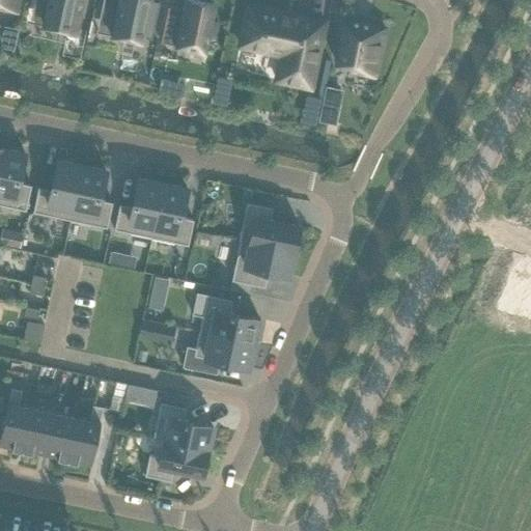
[(17,6),(18,0),(0,0),(0,7),(11,10),(12,5),(17,6)]
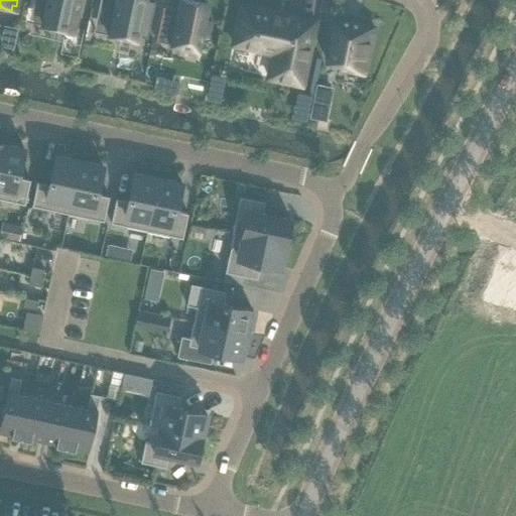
[(84,0),(36,0),(36,3),(51,6),(46,26),(77,33),(84,0)]
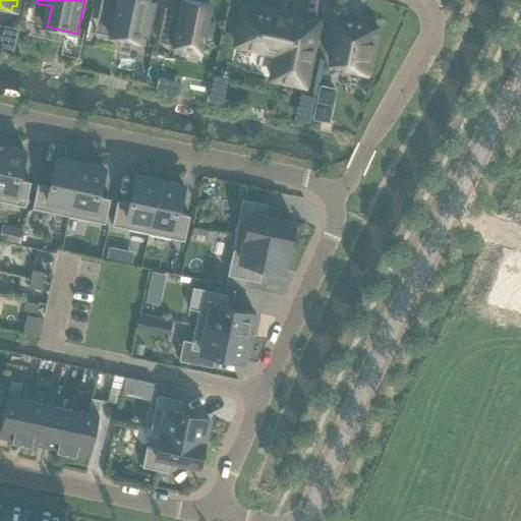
[(147,0),(100,0),(98,11),(112,15),(108,36),(138,43),(147,0)]
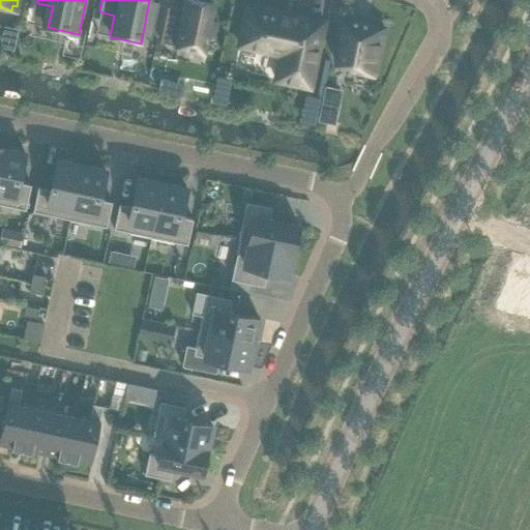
[(197,0),(185,0),(185,2),(184,2),(183,10),(168,7),(160,42),(193,50),(193,49),(204,51),(205,48),(207,37),(213,38),(217,21),(211,20),(213,8),(213,4),(202,2),(202,1),(197,0)]
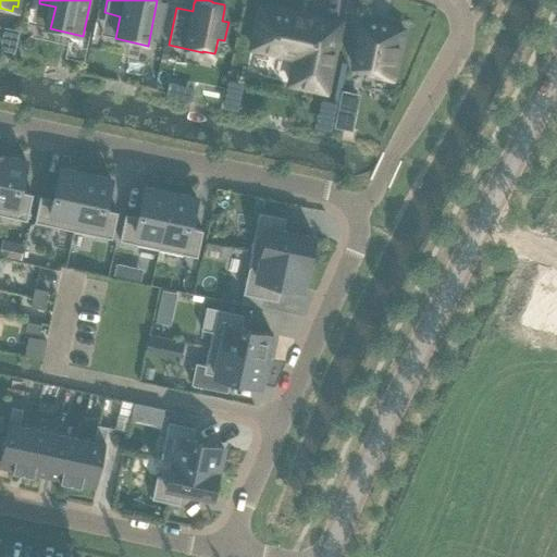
[(312,16),(260,5),(251,48),(300,59),(295,84),(289,83),(289,84),(325,93),(341,23),(338,23),(337,27),(311,21),(312,16)]
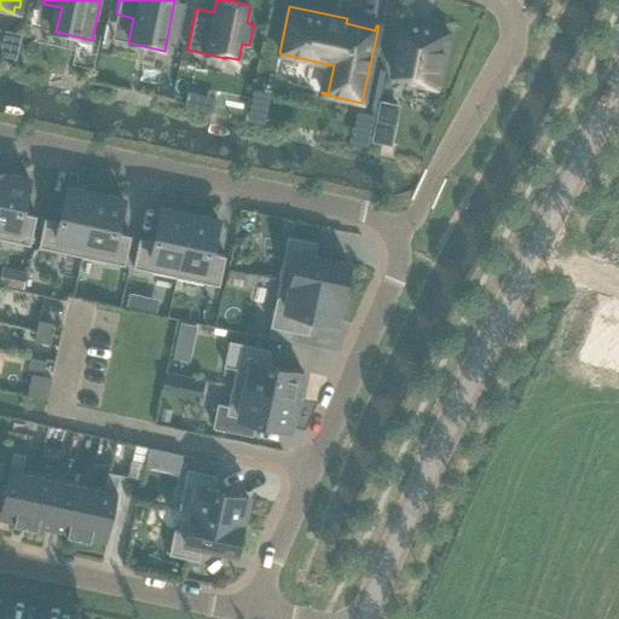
[(433,33),(433,29),(404,22),(392,77),(409,81),(406,94),(408,94),(410,86),(435,91),(447,35),(433,33)]
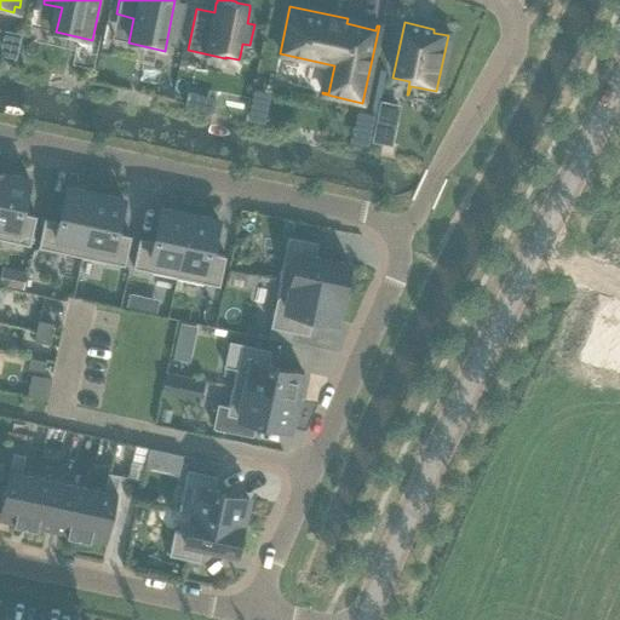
[(3,39),(19,42),(21,34),(5,30),(3,39)]
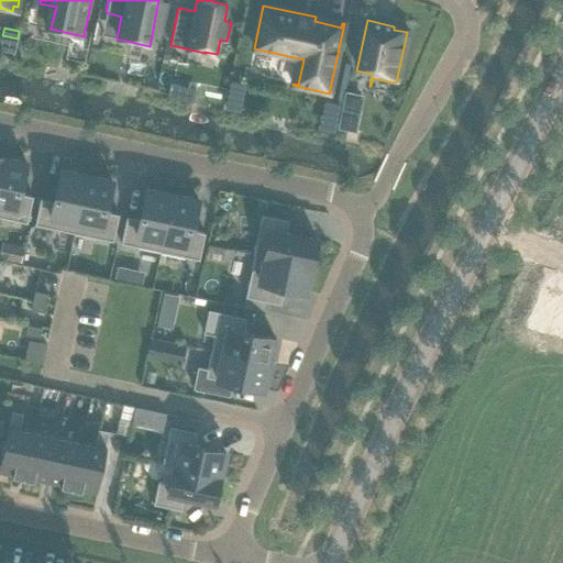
[(167,97),(177,98),(179,86),(170,84),(167,97)]
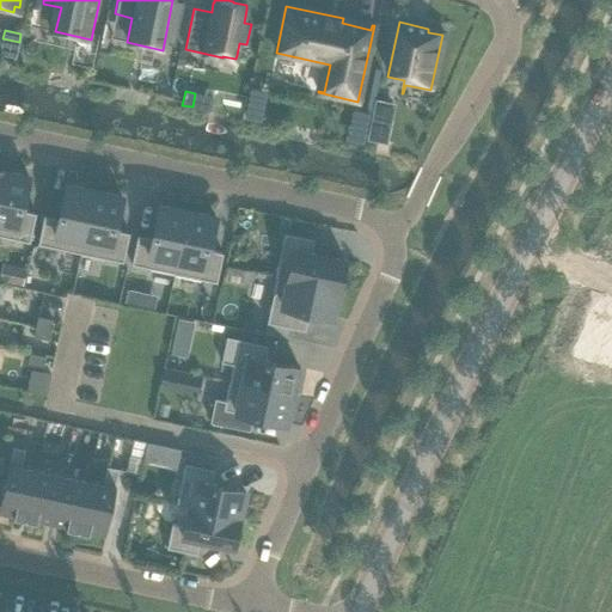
[(349,126),(367,129),(371,114),(353,110),(349,126)]
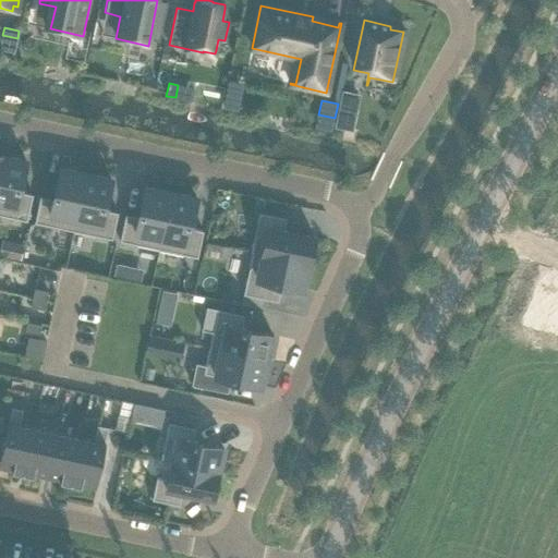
[(0,156),(0,157),(0,216),(26,222),(33,195),(20,192),(26,161),(0,156)]
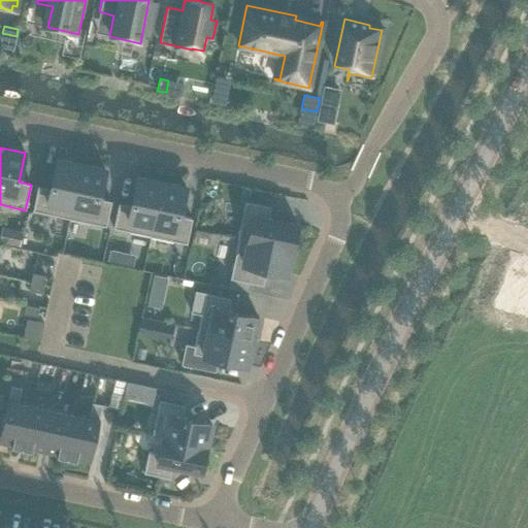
[(69,220),(81,165),(57,160),(51,189),(38,186),(32,211),(69,220)]
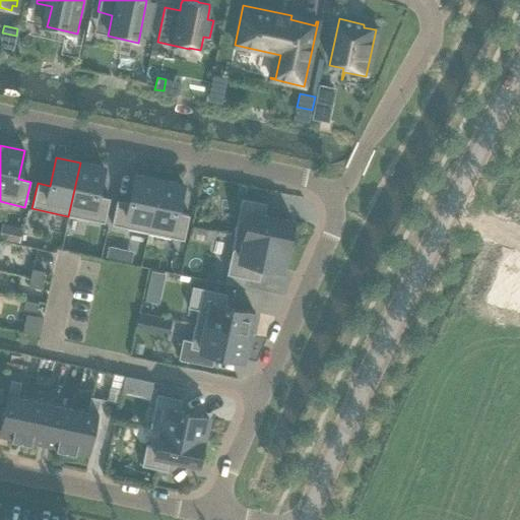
[(80,163),(68,216),(105,223),(110,199),(98,196),(104,168),(80,163)]
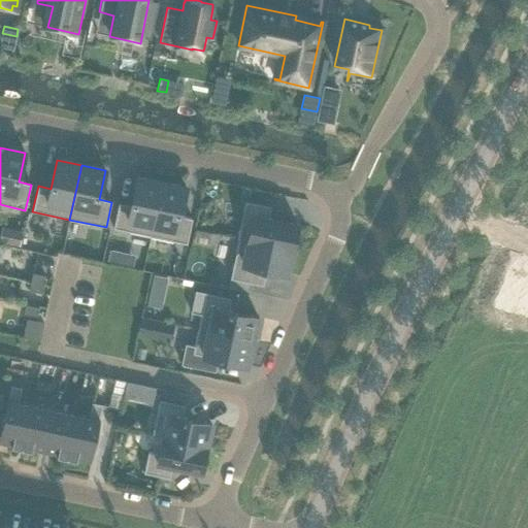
[(150,237),(162,183),(137,177),(131,206),(119,203),(113,229),(150,237)]
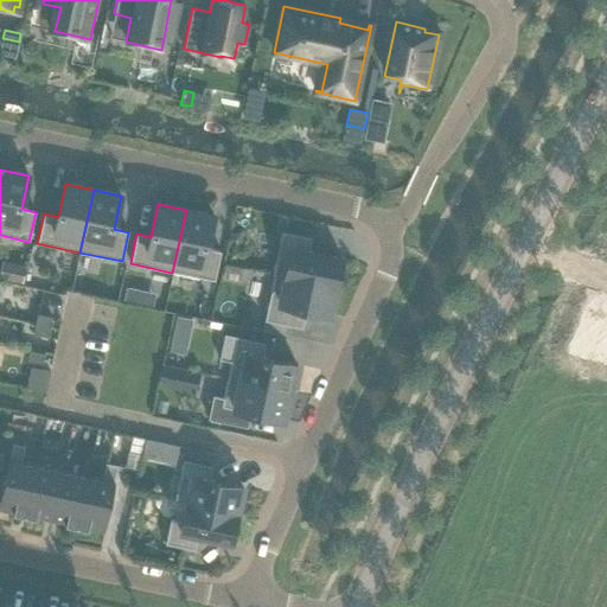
[(186,210),(172,273),(215,281),(221,253),(206,249),(213,216),(186,210)]
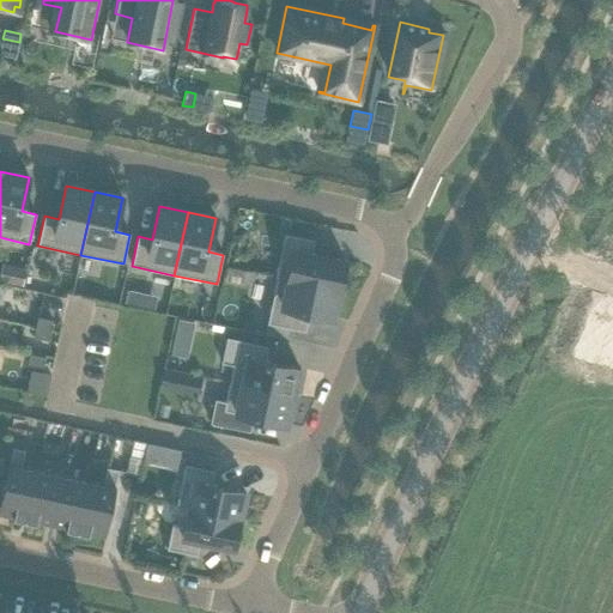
[(275,277),(339,290),(345,262),(311,255),(315,240),(285,234),(275,277)]
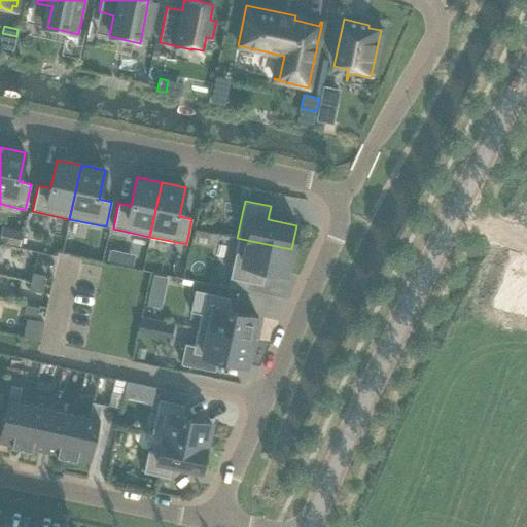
[(0,234),(0,242),(20,247),(23,232),(1,227),(0,234)]
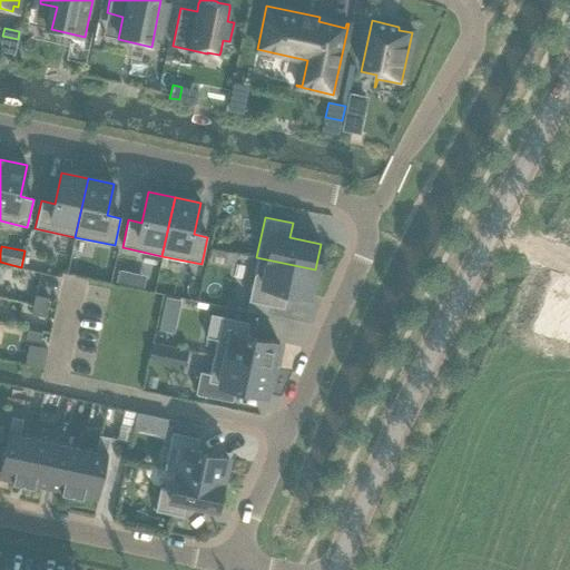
[(312,286),(315,269),(256,257),(256,258),(258,258),(248,302),(284,310),(288,292),(310,296),(312,286)]
